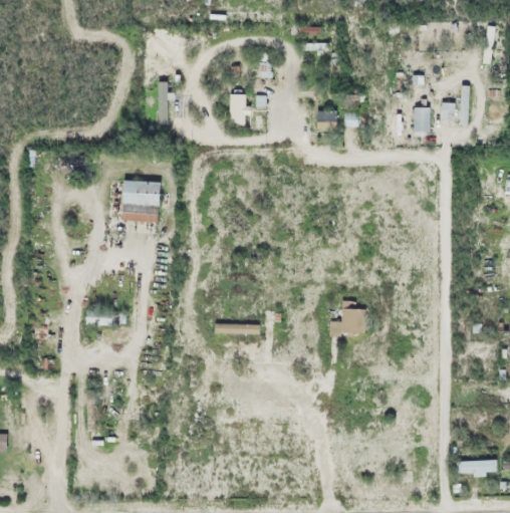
[(493,64),(497,26),(487,25),(484,63),(493,64)]
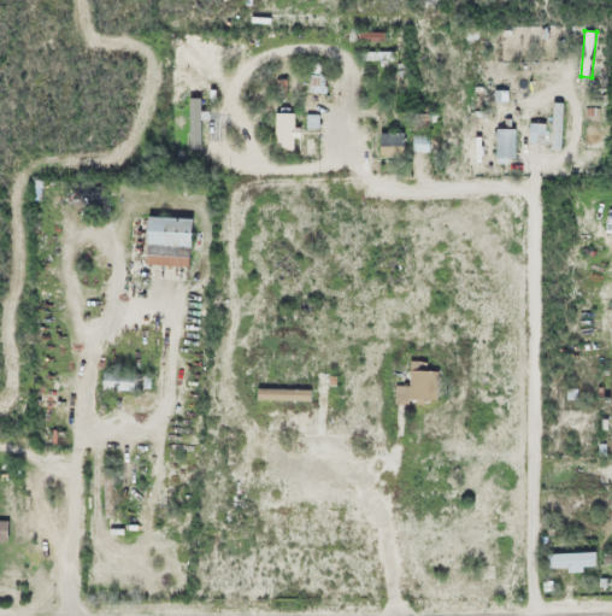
[(395,64),(369,64),(369,75),(395,75),(395,64)]
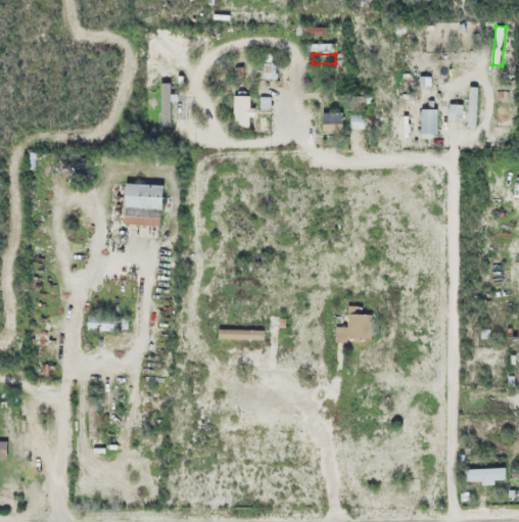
[(264,79),(277,79),(277,64),(264,64),(264,79)]
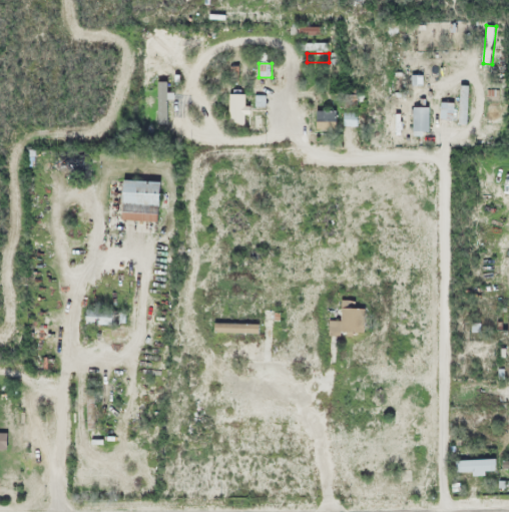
[(460,124),(469,124),(469,85),(460,85),(460,124)]
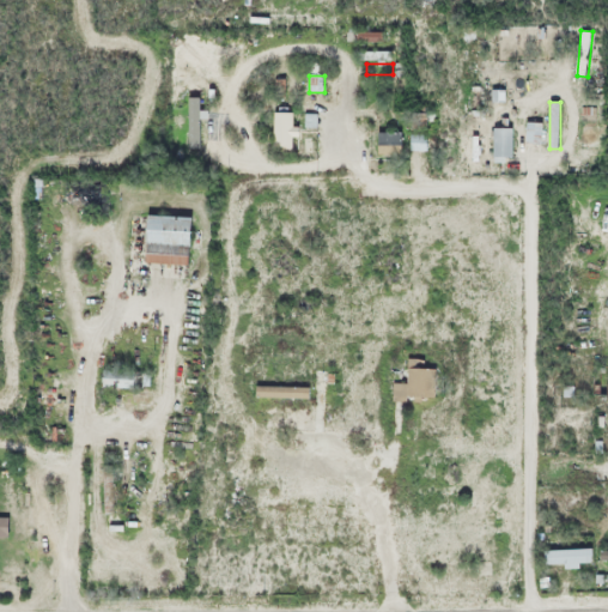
[(199,145),(212,145),(212,109),(199,109),(199,145)]
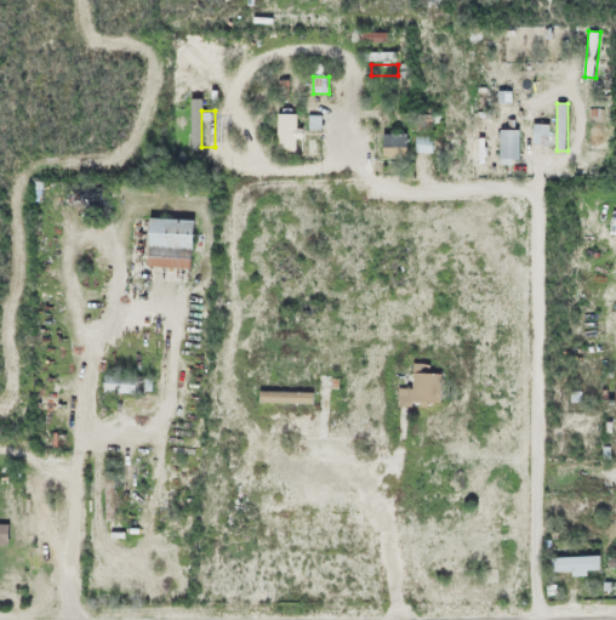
[(295,137),(301,137),(301,114),(278,114),(278,152),(295,152),(295,137)]
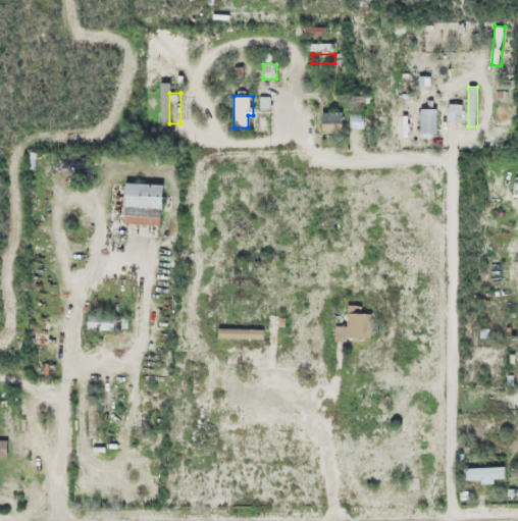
[(447,122),(461,122),(461,104),(447,104),(447,122)]
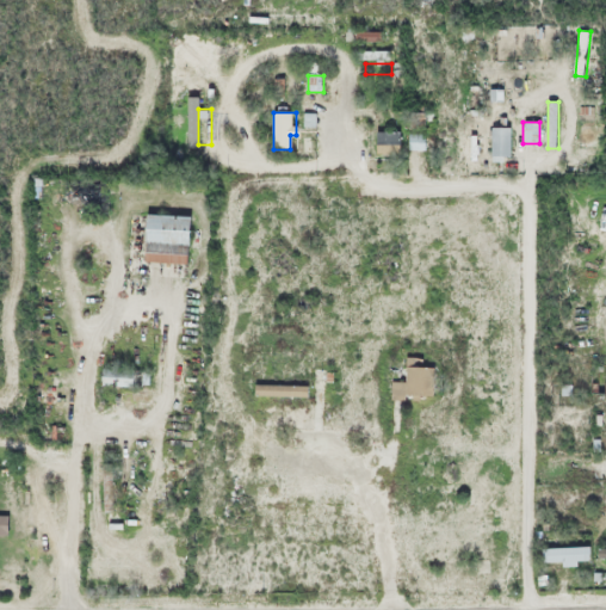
[(492,158),(511,158),(511,127),(492,127),(492,158)]
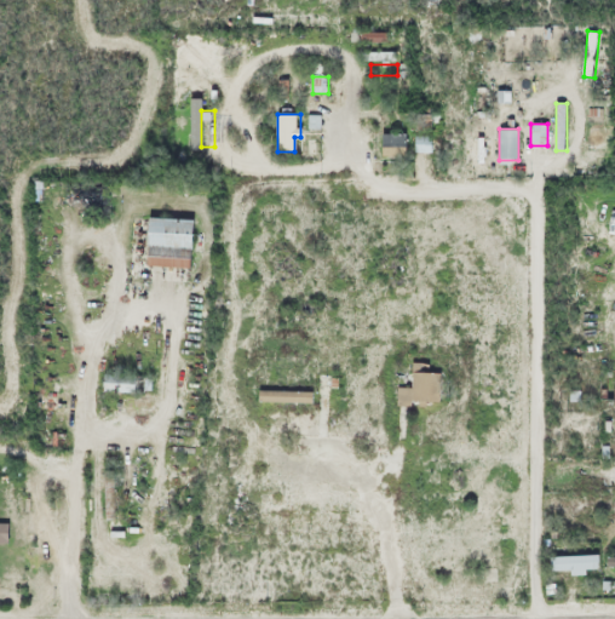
[(380,156),(408,156),(408,133),(380,133),(380,156)]
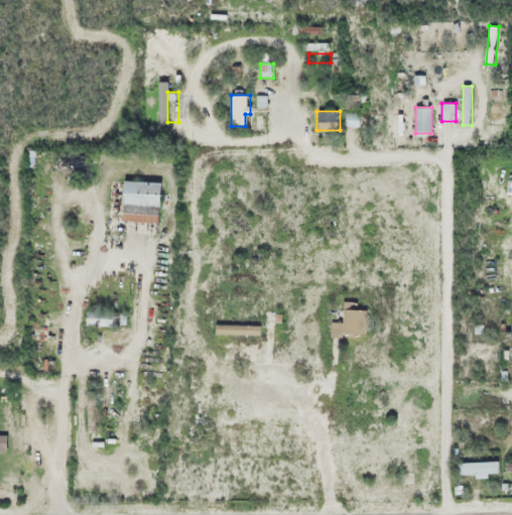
[(120,222),(158,223),(159,182),(121,181),(120,222)]
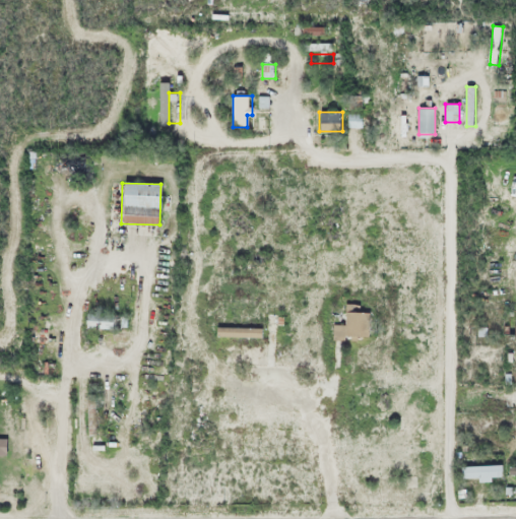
[(335,341),(367,338),(365,312),(346,314),(347,324),(334,325),(335,341)]
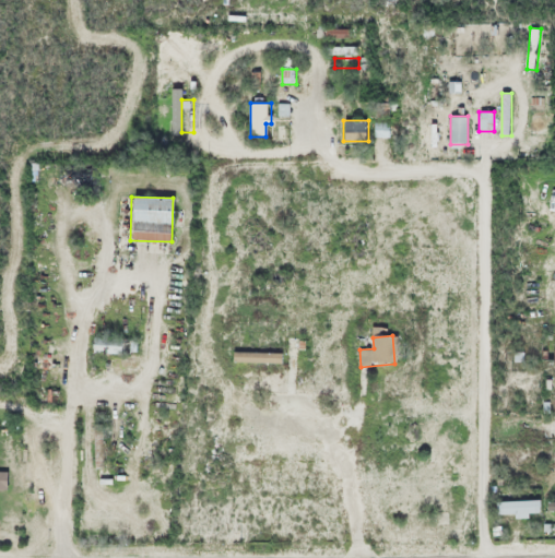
[(92,354),(130,354),(130,337),(92,337),(92,354)]
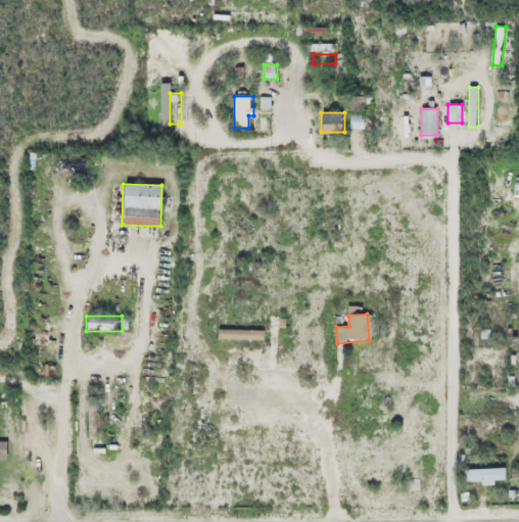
[(97,397),(89,397),(89,432),(97,432),(97,397)]
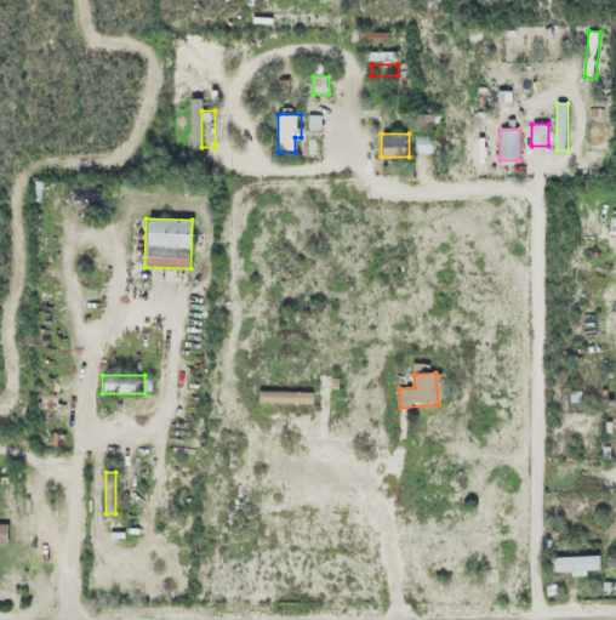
[(0,545),(10,545),(9,522),(0,521),(0,545)]
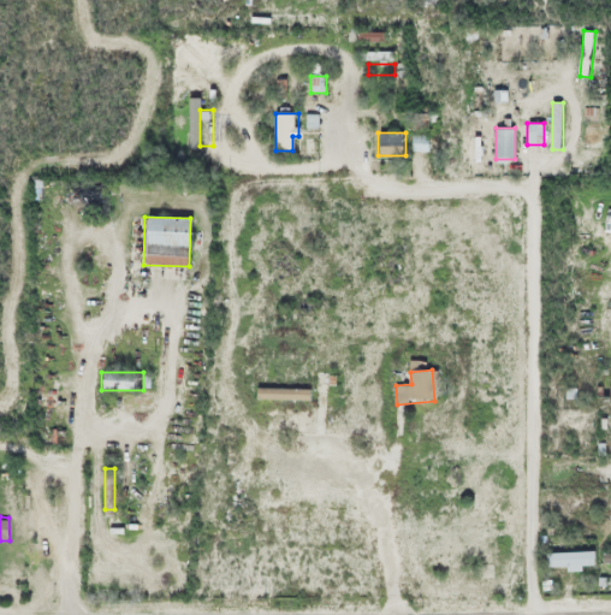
[(594,569),(594,553),(546,553),(546,569),(594,569)]
